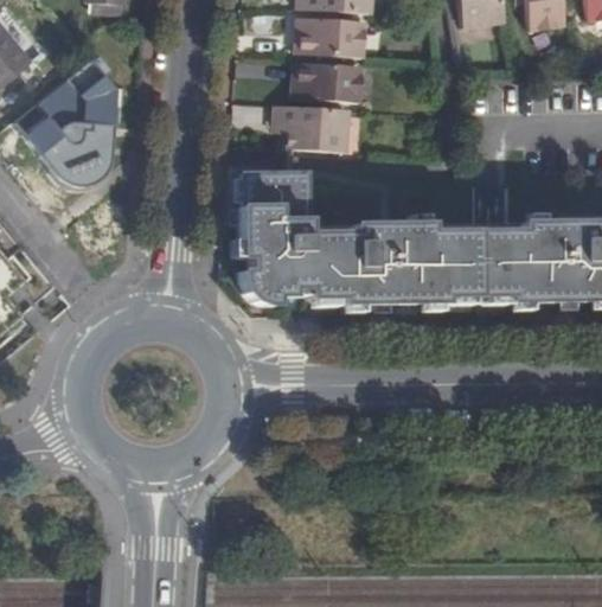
[(300,0),(300,10),(322,11),(337,12),(373,14),(373,0),(300,0)]
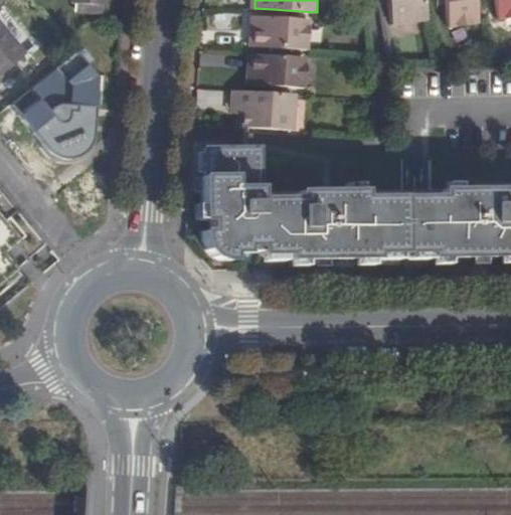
[(430,19),(427,0),(391,0),(396,25),(430,19)]
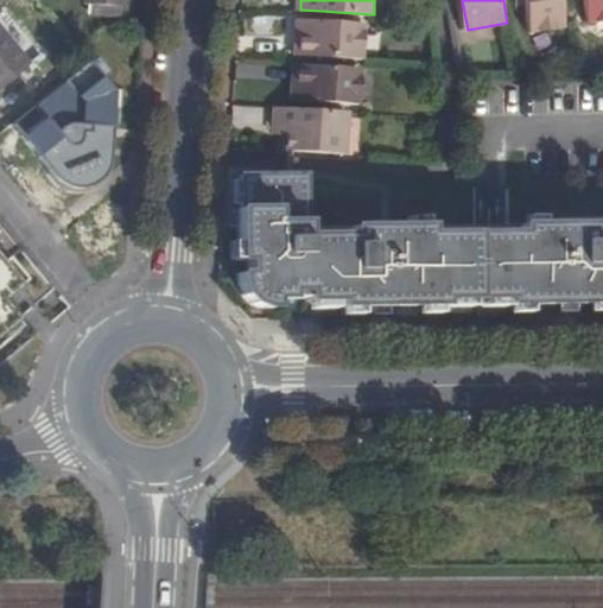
[(569,25),(564,0),(527,0),(533,31),(569,25)]
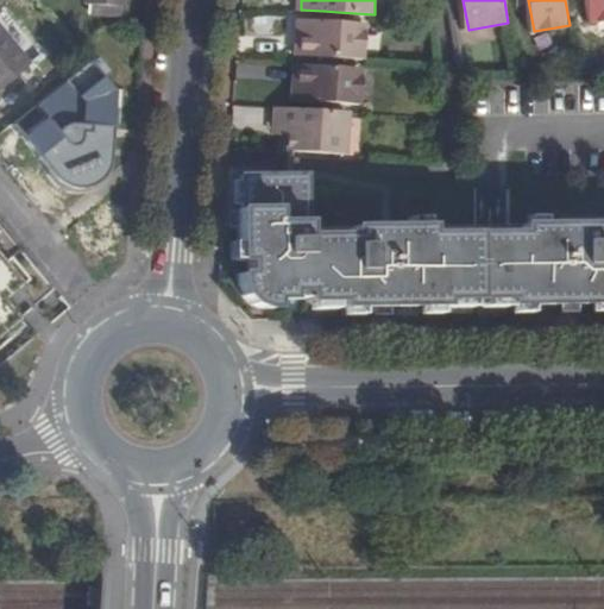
[(603,0),(587,0),(592,22),(603,19),(603,0)]
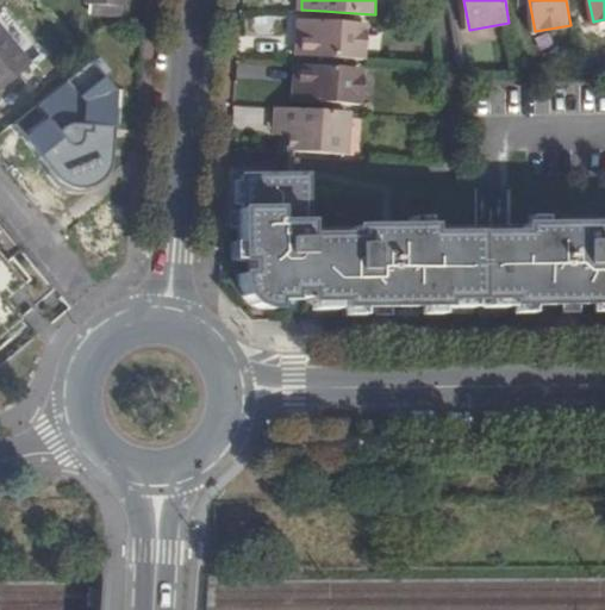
[(337,23),(338,12),(324,11),(324,22),(300,19),(299,35),(298,54),(367,57),(369,25),(337,23)]
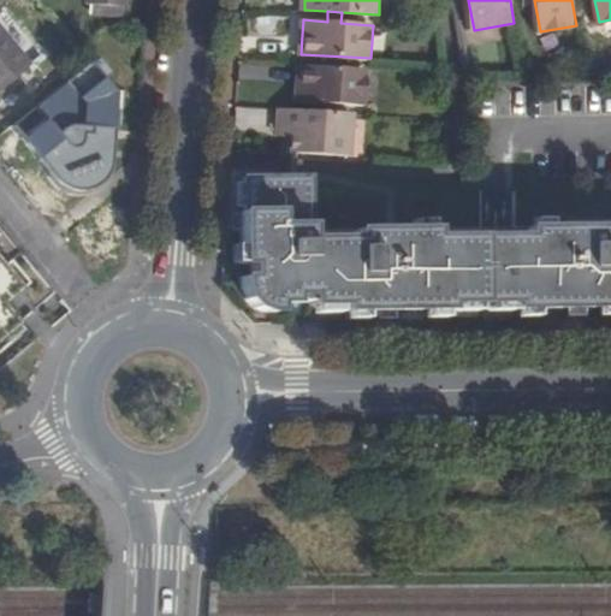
[(0,24),(0,96),(35,66),(0,24)]
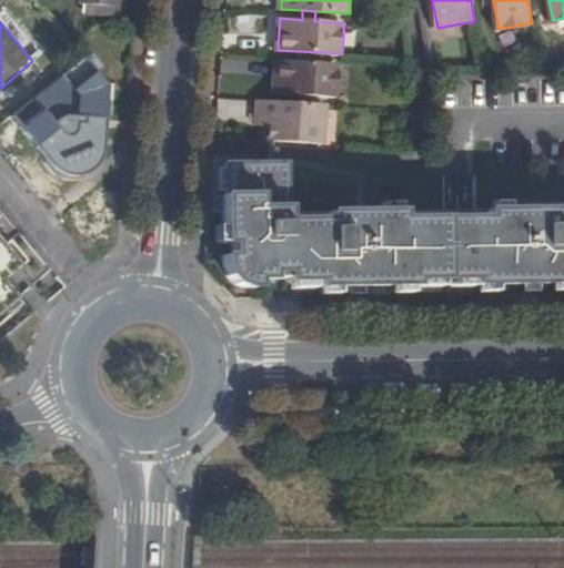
[(107,150),(110,85),(84,56),(61,75),(78,95),(77,130),(76,133),(72,135),(68,135),(64,133),(44,108),(21,125),(47,159),(54,168),(62,173),(71,176),(81,175),(90,173),(98,166),(103,159),(107,150)]
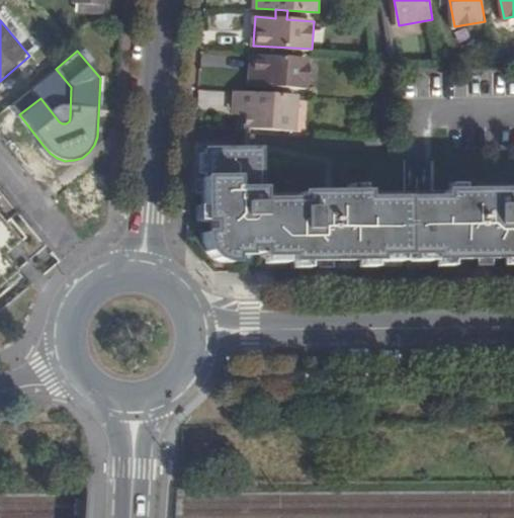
[(270,83),(269,93),(281,93),(282,84),(310,86),(311,57),(252,54),(252,67),(250,82),(270,83)]
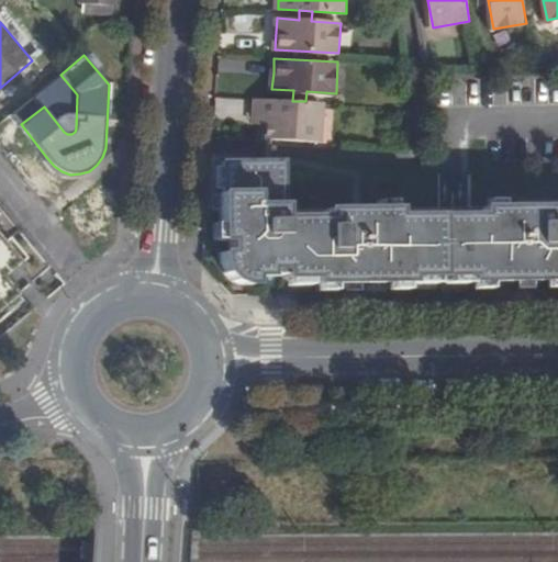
[(322,139),(325,102),(305,101),(292,101),(257,99),(257,105),(256,115),(269,115),(269,123),(268,136),(322,139)]
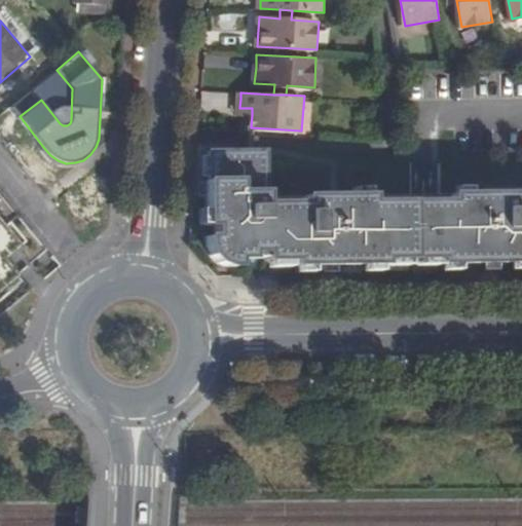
[(268,151),(213,151),(213,182),(209,182),(209,210),(217,211),(217,217),(217,221),(210,222),(211,232),(213,241),(215,249),(218,255),(222,261),(227,266),(236,265),(237,256),(251,256),(251,251),(264,250),(264,259),(295,258),(294,266),(332,265),(383,264),(384,257),(442,257),(442,263),(494,262),(521,261),(521,192),(269,196),(268,151)]
